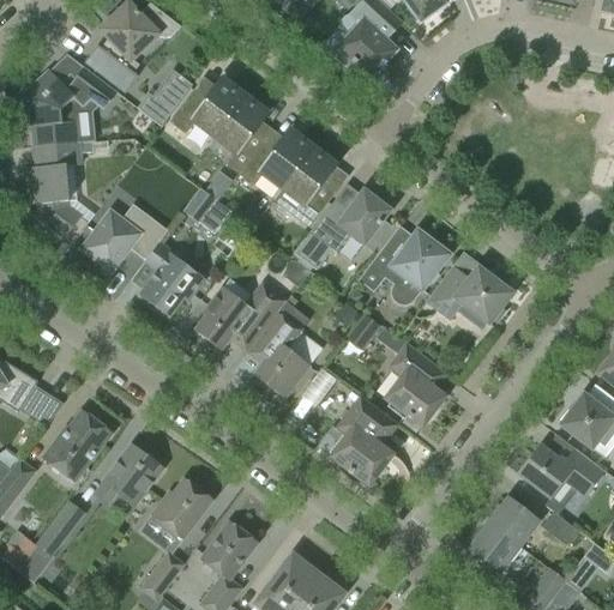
[(385,40),(401,23),(375,0),(361,0),(349,13),(342,18),(337,26),(348,35),(330,54),(350,70),(355,64),(369,78),(379,67),(385,66),(386,60),(390,55),(396,49),(391,44),(385,40)]
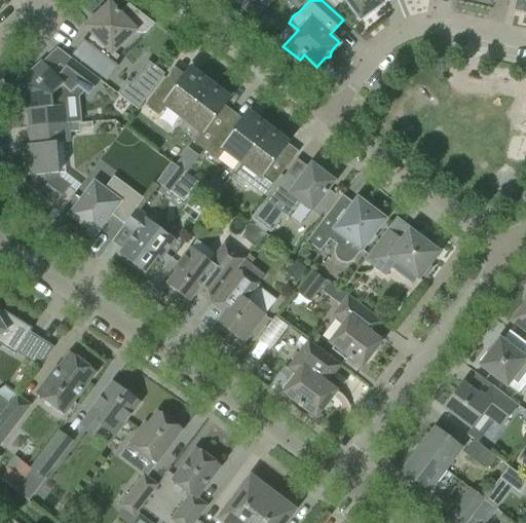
[(339,0),(340,1),(341,0),(345,0),(360,20),(384,1),(383,0),(339,0)]
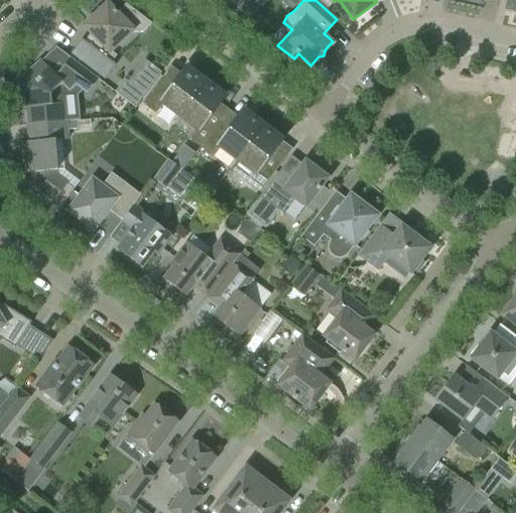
[(506,0),(505,7),(515,9),(515,0),(506,0)]
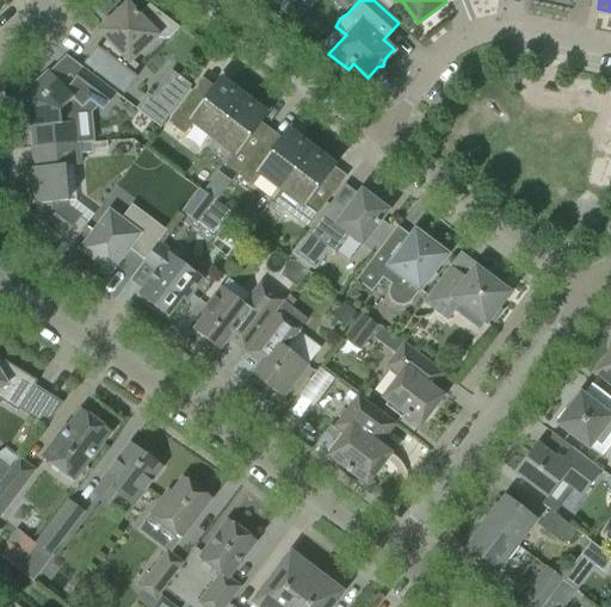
[(164,41),(179,25),(148,2),(137,12),(128,1),(124,5),(115,6),(112,16),(109,19),(99,29),(102,31),(107,37),(100,47),(97,44),(85,60),(125,90),(137,74),(125,66),(129,60),(156,33),(164,41)]
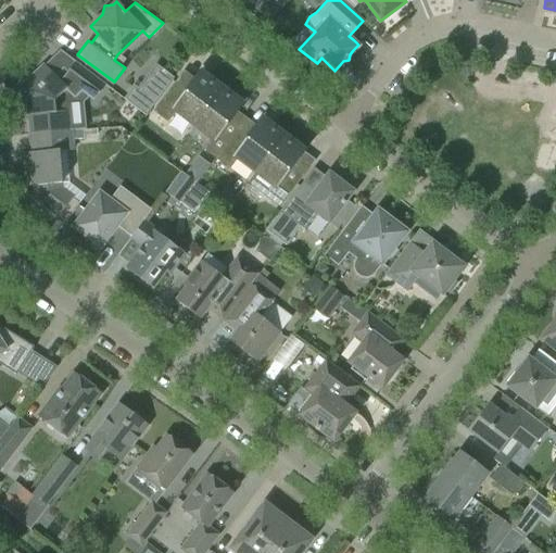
[(75,97),(81,90),(93,99),(105,83),(75,60),(63,76),(60,78),(45,63),(25,82),(27,84),(24,87),(24,93),(21,93),(23,114),(32,113),(33,130),(34,132),(66,129),(66,128),(71,127),(68,98),(75,97)]
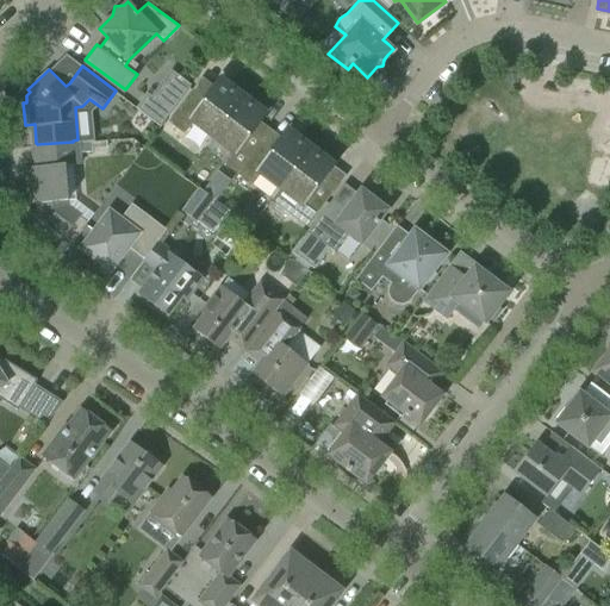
[(191,119),(212,135),(242,97),(219,80),(209,94),(197,85),(169,120),(182,130),(191,119)]
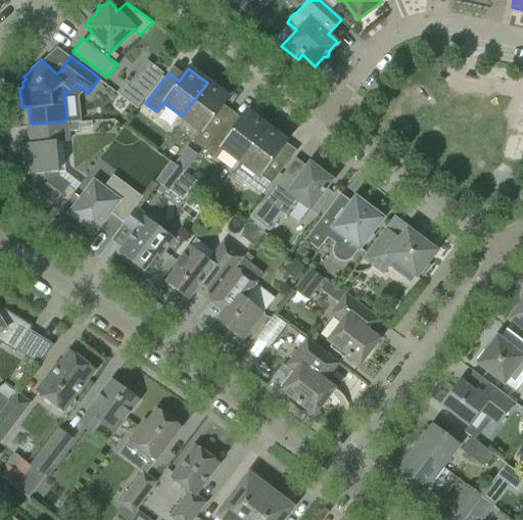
[(127,80),(117,92),(137,106),(146,95),(127,80)]
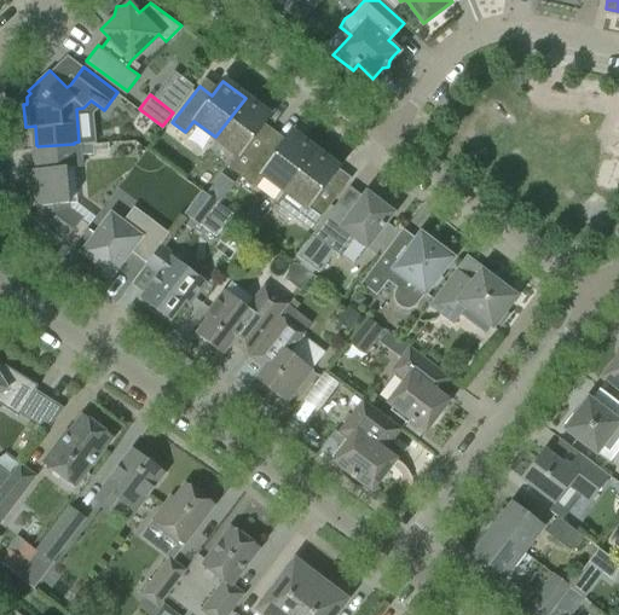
[(229,164),(241,174),(268,138),(256,129),(267,115),(246,98),(215,137),(237,154),(229,164)]
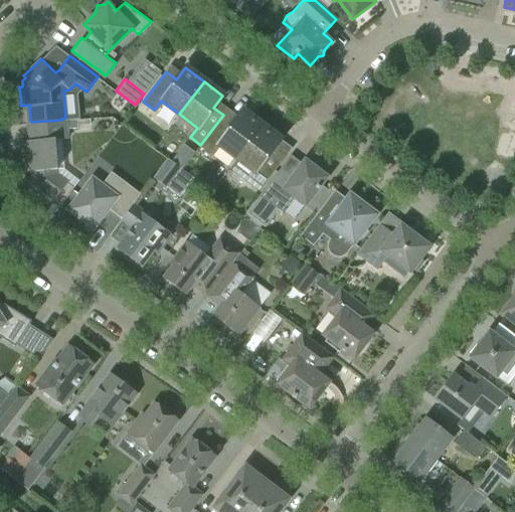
[(218,144),(235,157),(261,125),(242,111),(233,122),(223,115),(200,145),(211,153),(218,144)]
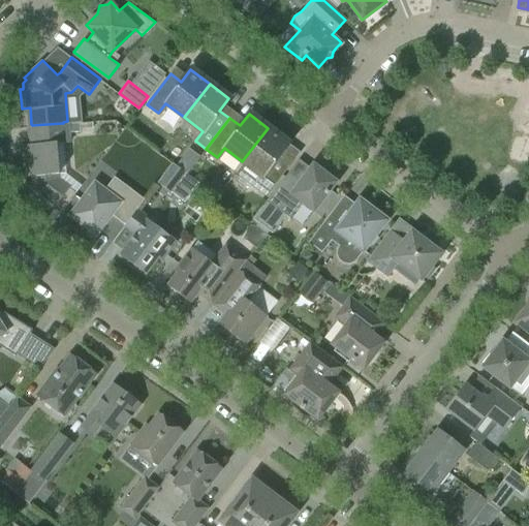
[(63,123),(32,125),(31,124),(28,125),(30,144),(27,144),(28,151),(26,151),(28,175),(33,175),(34,188),(56,204),(69,186),(58,178),(58,173),(59,173),(57,143),(69,142),(67,121),(63,122),(63,123)]
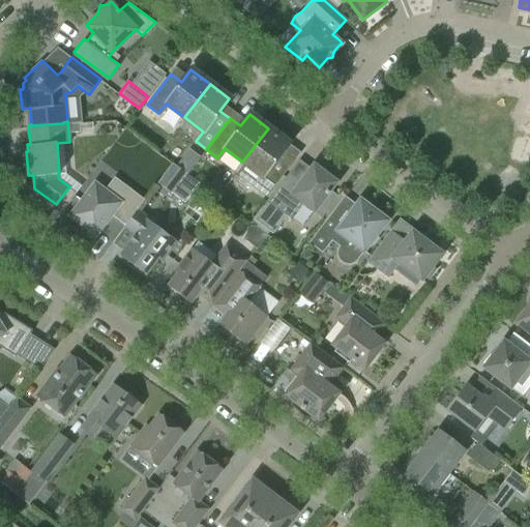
[(242,162),(235,171),(265,194),(289,163),(278,155),(288,143),(268,128),(242,162)]
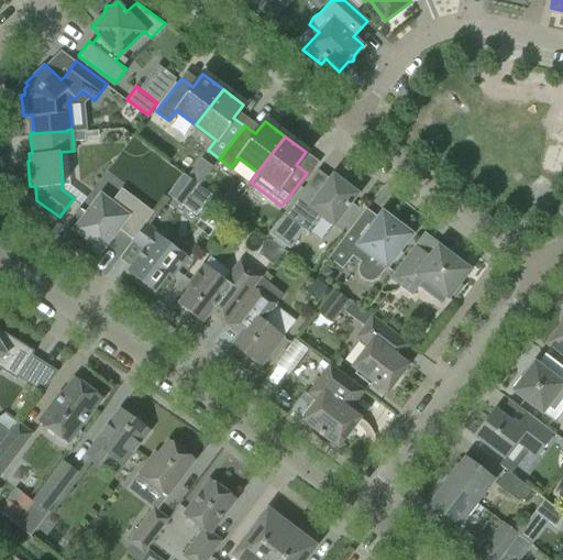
[(188,198),(199,184),(184,172),(167,193),(181,204),(187,197),(188,198)]
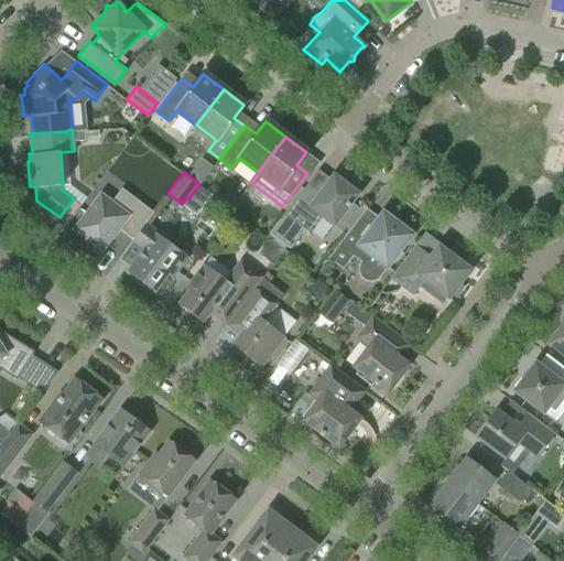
[(284,213),(308,232),(321,215),(335,225),(359,192),(334,173),(317,195),(305,185),(284,213)]
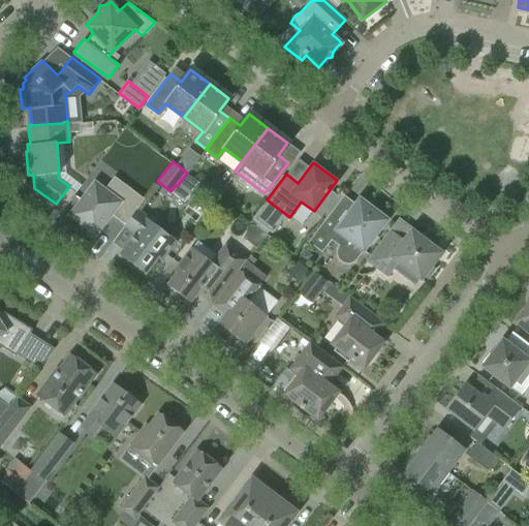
[(112,214),(125,223),(136,208),(145,197),(114,175),(104,188),(94,180),(68,214),(96,235),(112,214)]
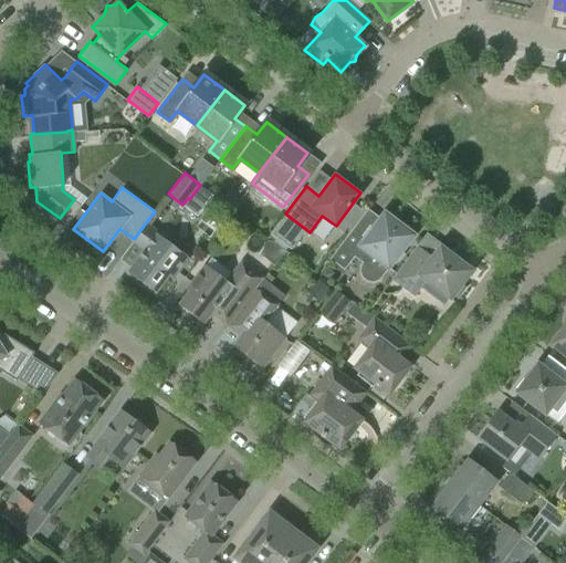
[(328,257),(344,268),(354,256),(362,261),(359,263),(358,270),(362,277),(367,281),(374,281),(379,279),(400,252),(413,235),(384,211),(365,237),(353,227),(339,244),(328,257)]
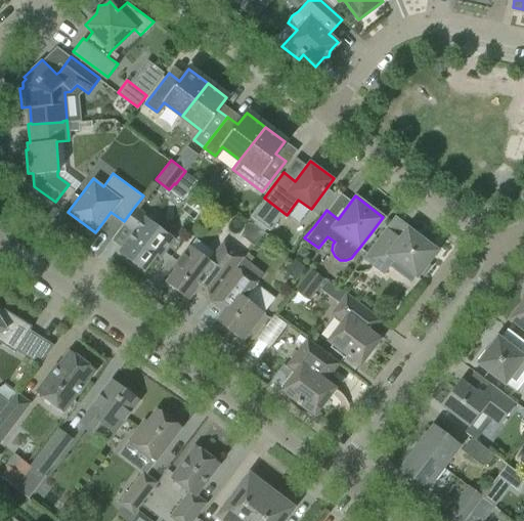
[(124,221),(123,223),(124,224),(126,220),(135,228),(119,251),(144,269),(156,254),(160,257),(174,237),(145,217),(147,215),(135,206),(124,221)]
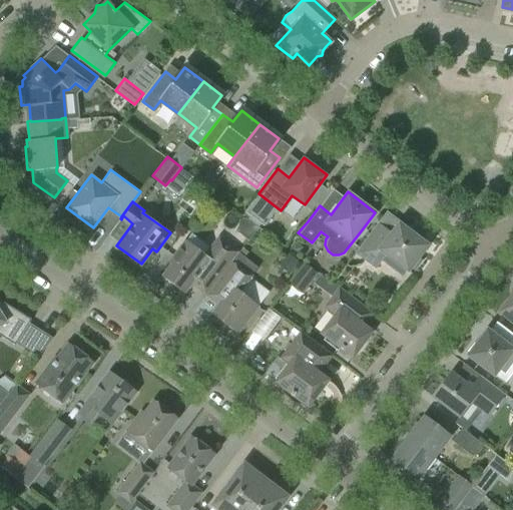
[(236,229),(248,238),(258,225),(246,216),(236,229)]
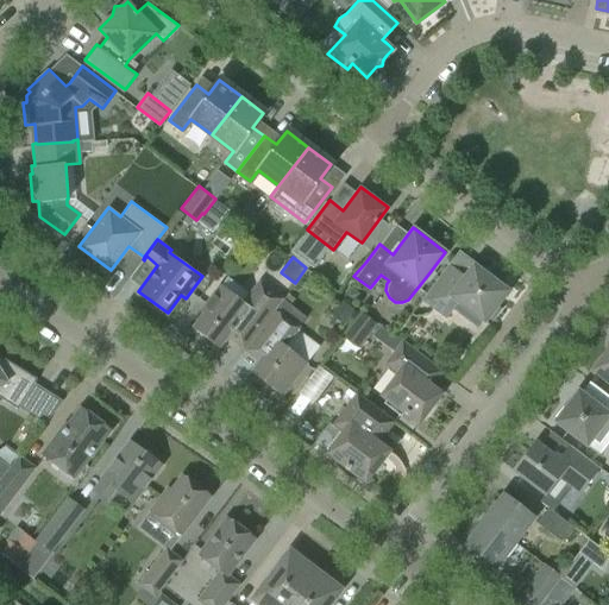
[(424,298),(446,316),(458,301),(484,321),(508,290),(496,281),(495,282),(484,273),(485,273),(473,264),(465,276),(450,264),(424,298)]
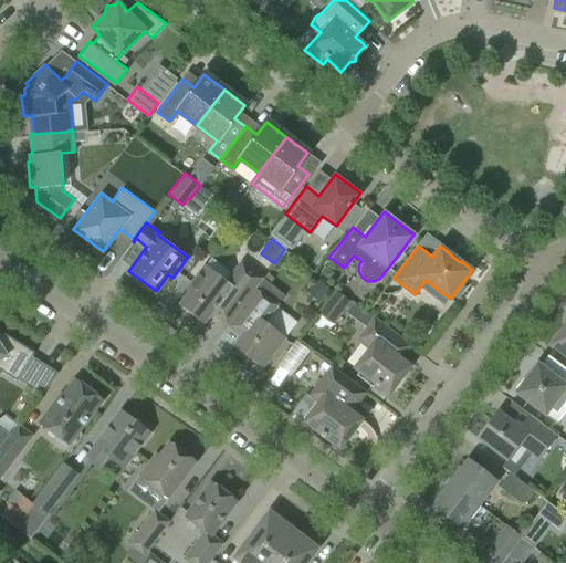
[(242,304),(263,278),(241,261),(227,280),(205,264),(200,271),(187,288),(190,290),(179,304),(202,322),(210,312),(228,324),(242,304)]
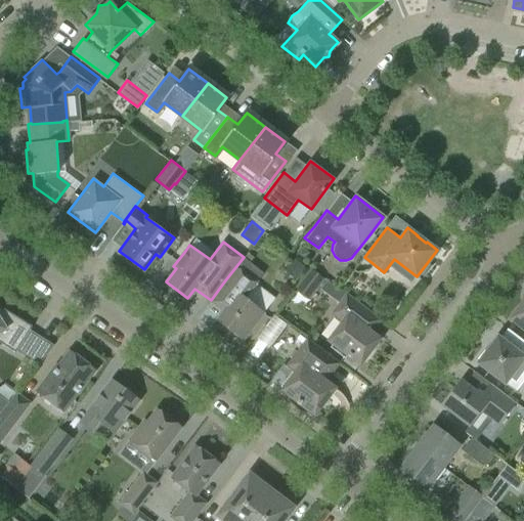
[(300,246),(294,253),(300,258),(306,251),(300,246)]
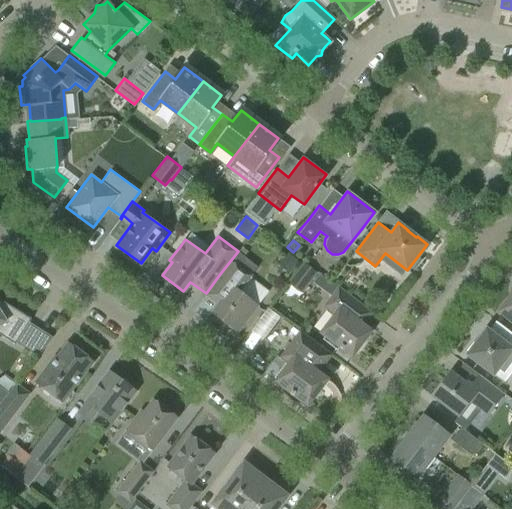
[(258,304),(239,290),(257,266),(238,251),(219,275),(206,293),(218,303),(212,310),(220,316),(218,318),(236,332),(258,304)]
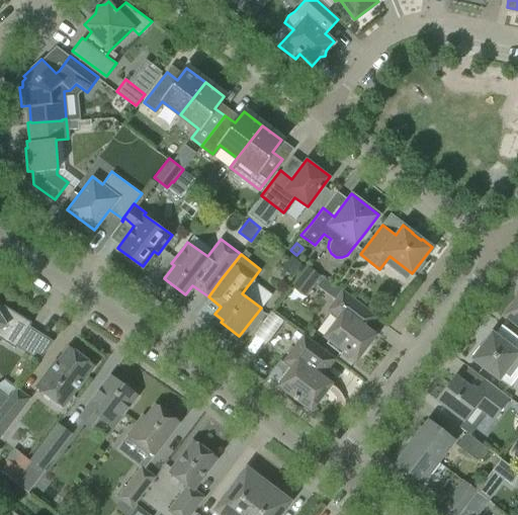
[(307,265),(291,285),(306,295),(321,275),(307,265)]
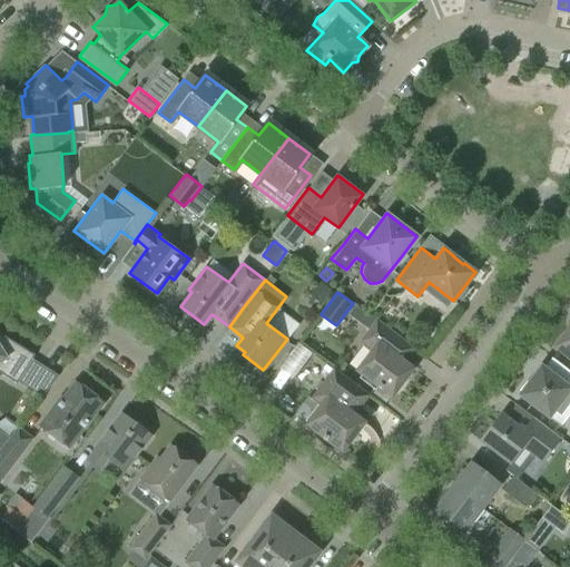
[(413,368),(410,365),(402,360),(412,346),(394,333),(376,320),(361,340),(373,349),(366,358),(371,361),(359,377),(375,389),(377,385),(392,397),(406,378),(413,368)]
